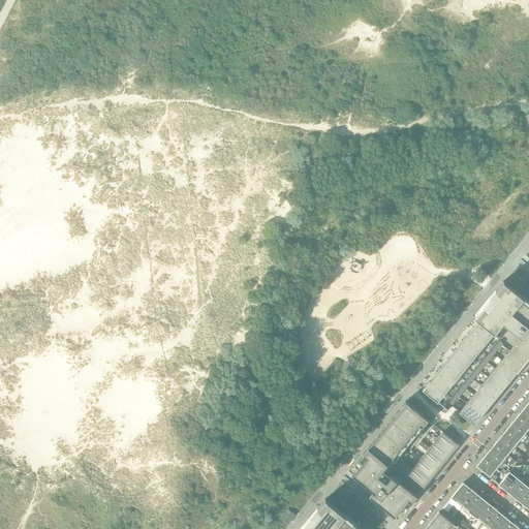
[(437,402),(502,322),(521,337),(509,351),(525,364),(528,358),(528,303),(503,282),(417,386),(437,402)]
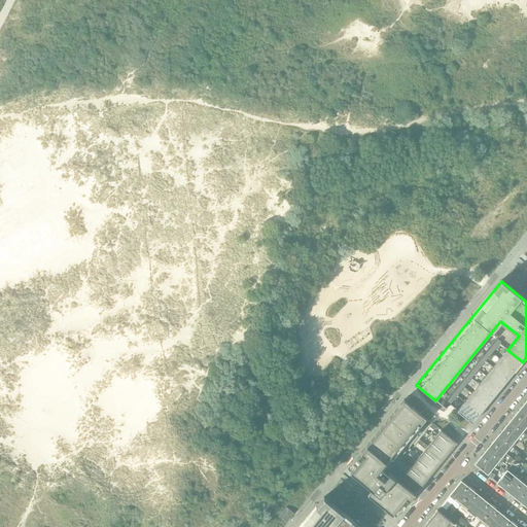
[(523,362),(507,350),(500,358),(516,371),(523,362)]
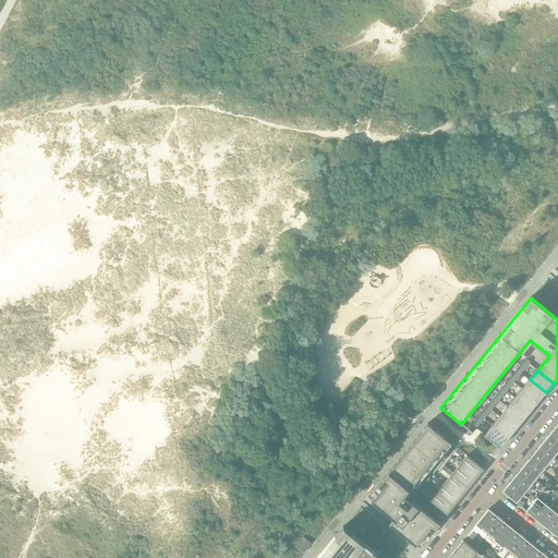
[(546,392),(530,379),(522,389),(538,402),(546,392)]
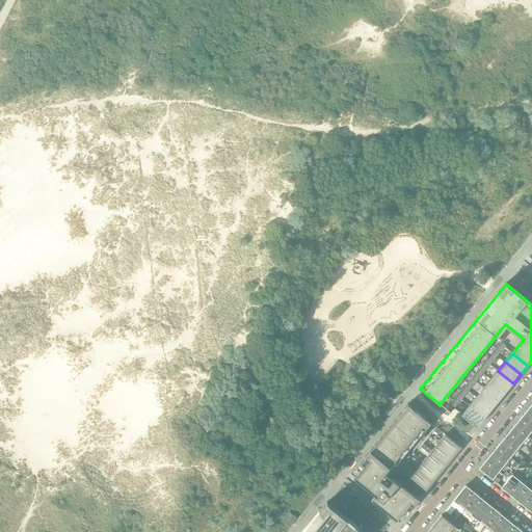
[(513,383),(498,371),(490,379),(506,392),(513,383)]
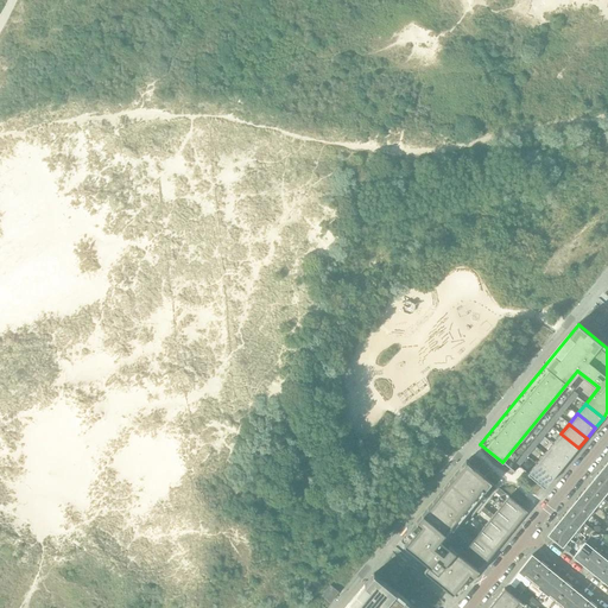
[(578,448),(561,434),(552,444),(570,458),(578,448)]
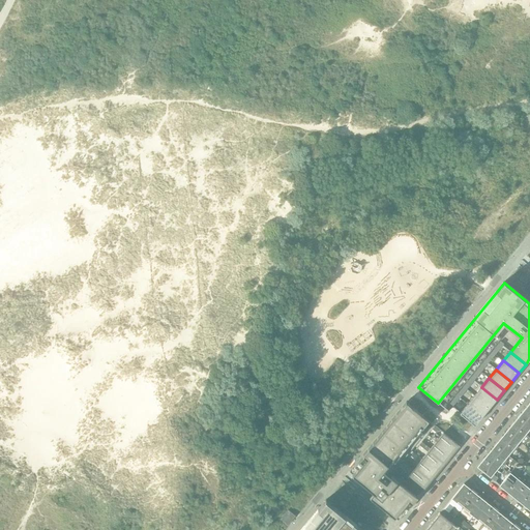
[(497,400),(481,387),(474,396),(490,408),(497,400)]
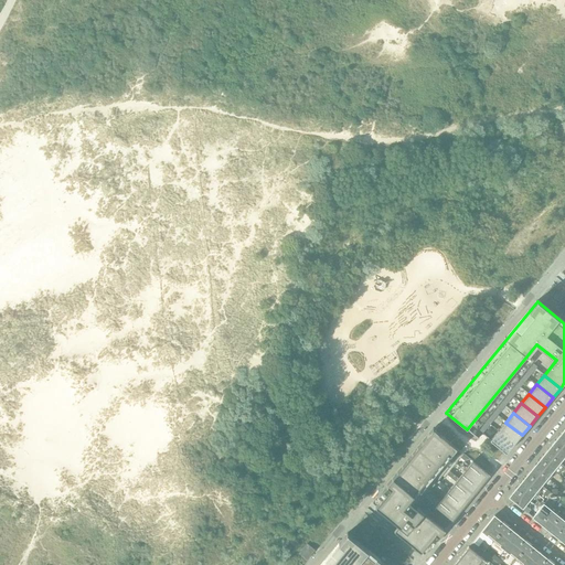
[(522,435),(505,423),(498,432),(514,445),(522,435)]
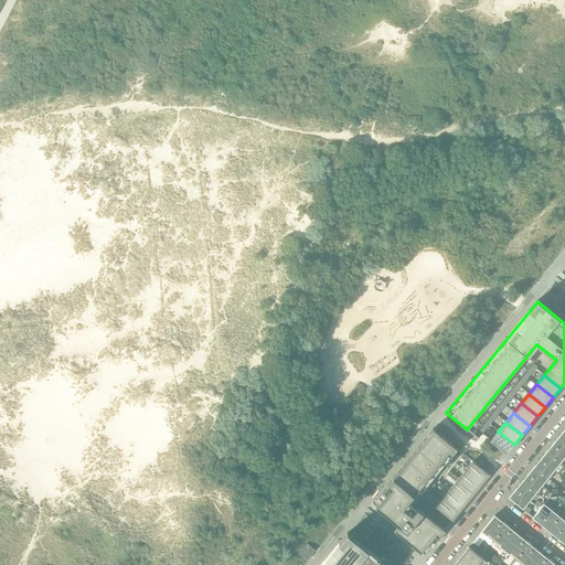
[(423,500),(433,488),(461,452),(457,448),(435,430),(417,451),(416,450),(386,486),(390,489),(375,507),(393,522),(395,520),(401,524),(394,532),(420,554),(425,556),(446,530),(417,507),(423,500)]
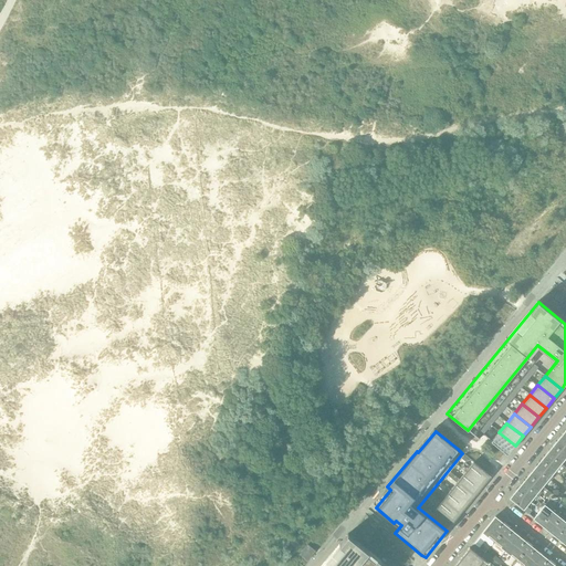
[(515,446),(499,432),(491,442),(507,456),(515,446)]
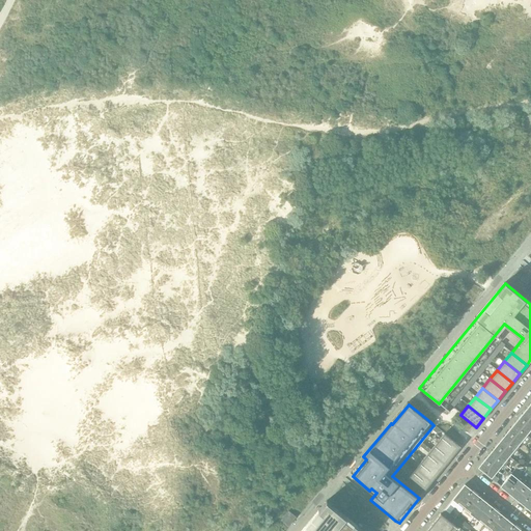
[(530,415),(525,411),(520,418),(530,426),(530,415)]
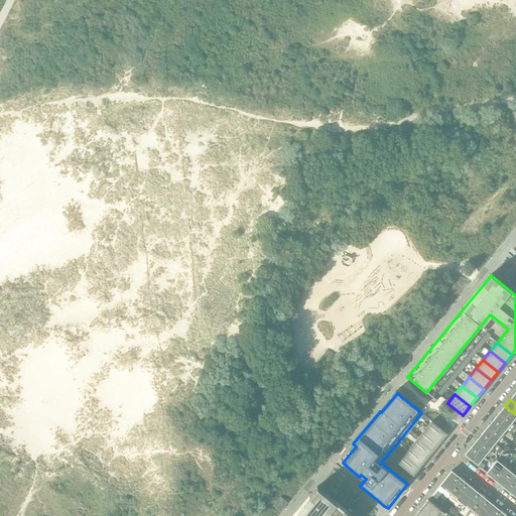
[(515,417),(515,414),(505,406),(499,413),(512,423),(515,417)]
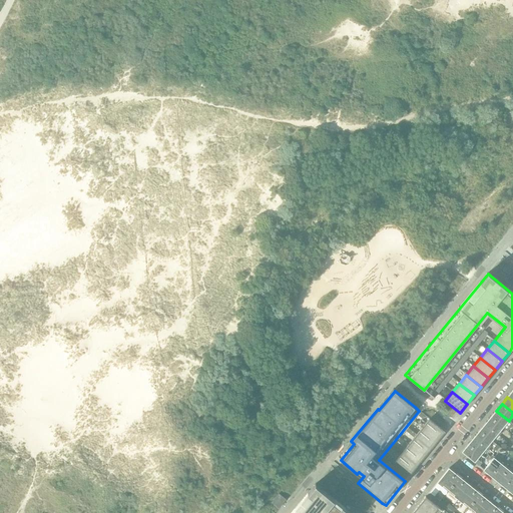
[(512,424),(509,421),(496,411),(491,418),(503,428),(507,431),(512,424)]
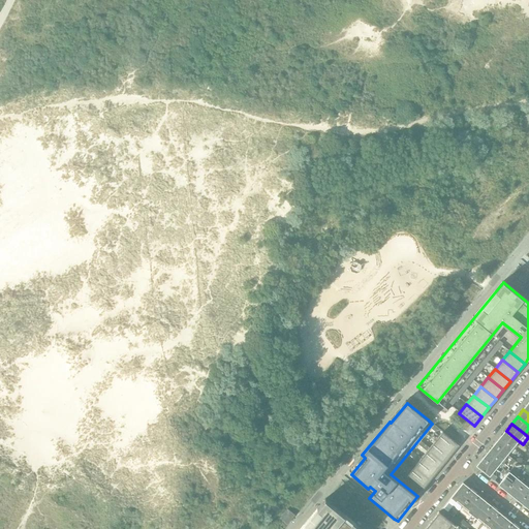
[(519,441),(506,431),(500,437),(514,447),(515,449),(517,447),(515,445),(519,441)]
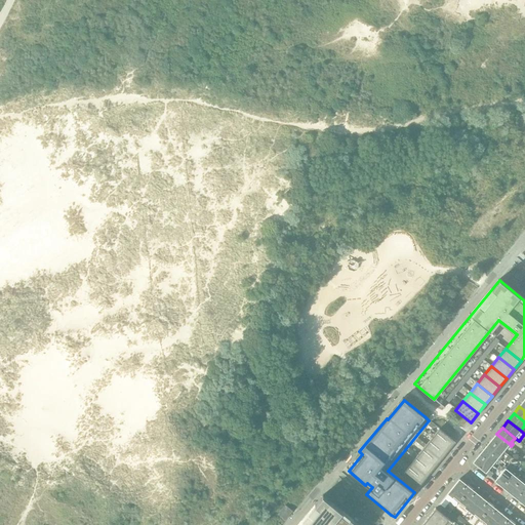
[(455,442),(439,429),(432,438),(448,451),(455,442)]
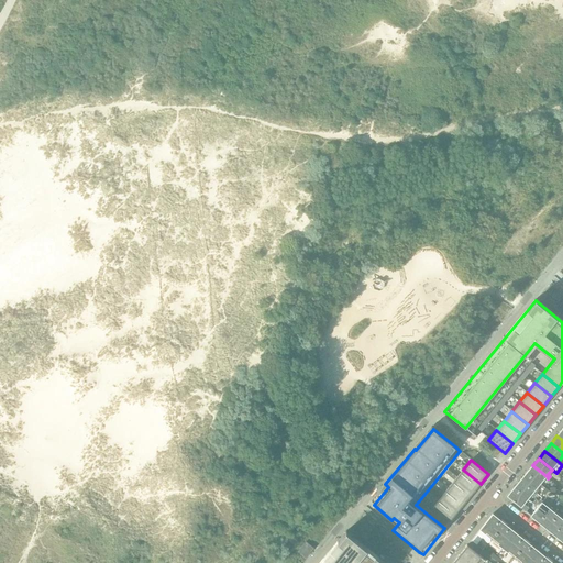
[(547,476),(532,465),(527,473),(540,484),(547,476)]
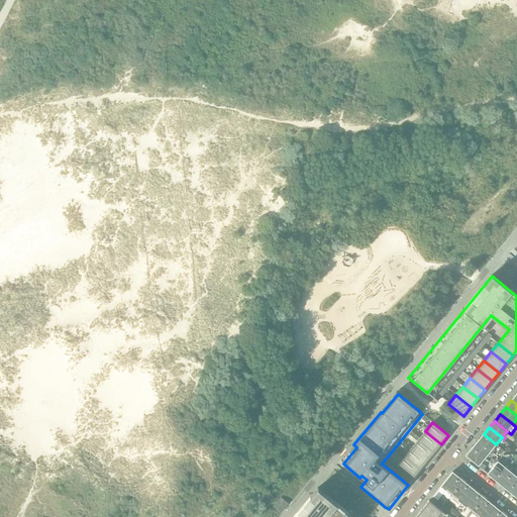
[(441,444),(425,431),(420,438),(412,431),(410,433),(434,452),(441,444)]
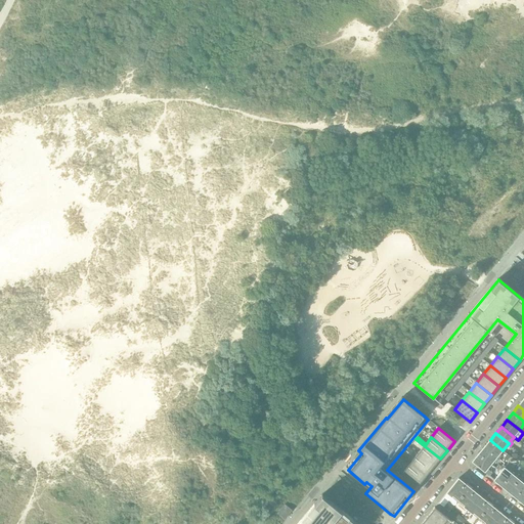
[(440,459),(416,439),(415,440),(423,447),(417,454),(433,468),(440,459)]
